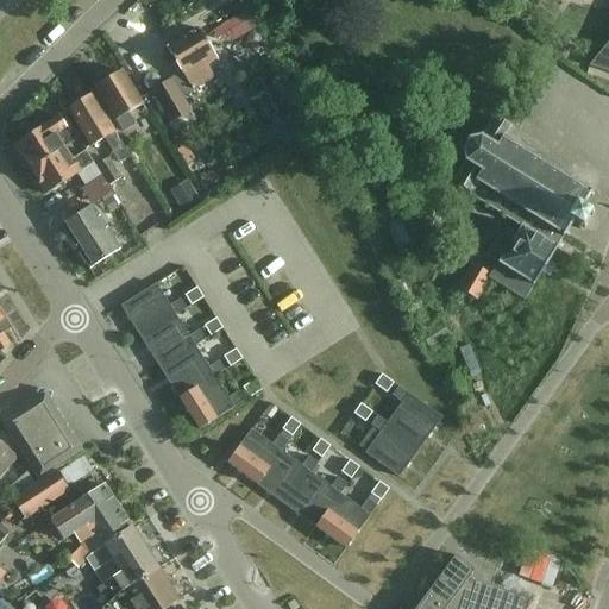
[(223,26),(214,31),(219,38),(227,33),(232,41),(251,29),(244,17),(242,14),(224,26),(223,26)]
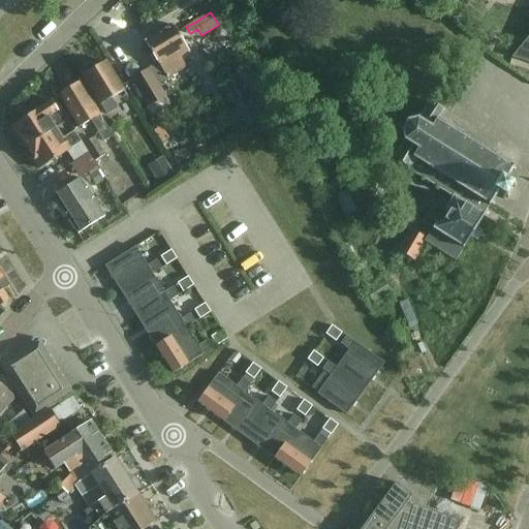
[(158,84),(166,78),(185,67),(179,57),(188,51),(173,25),(145,42),(157,64),(149,69),(132,81),(149,106),(166,95),(158,84)]
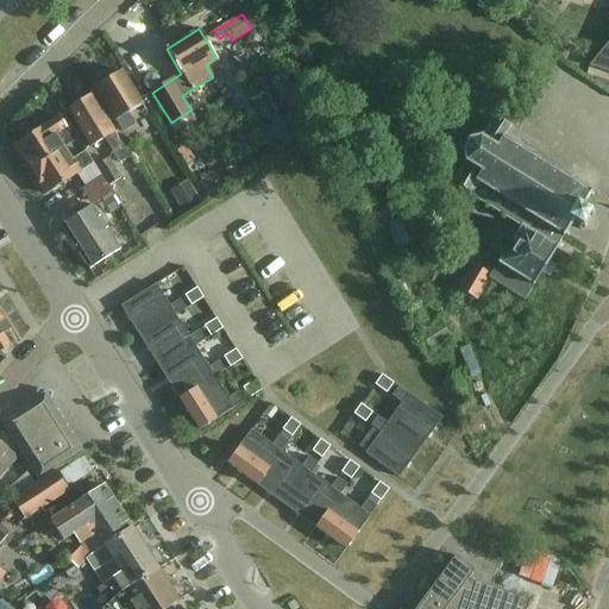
[(608,41),(589,66),(608,71),(608,41)]
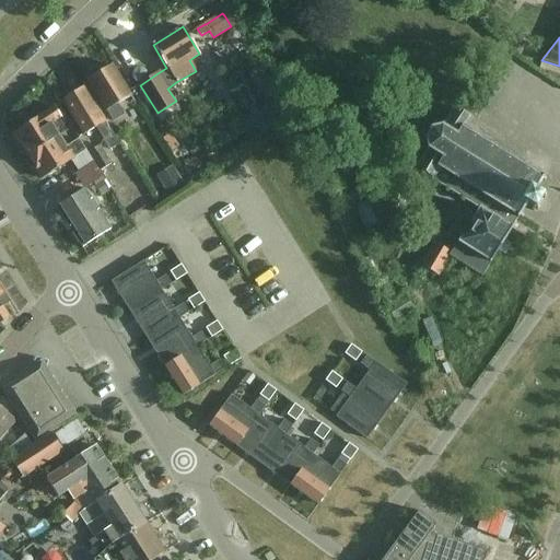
[(261,63),(248,71),(260,92),(281,125),(293,117),(273,83),(261,63)]
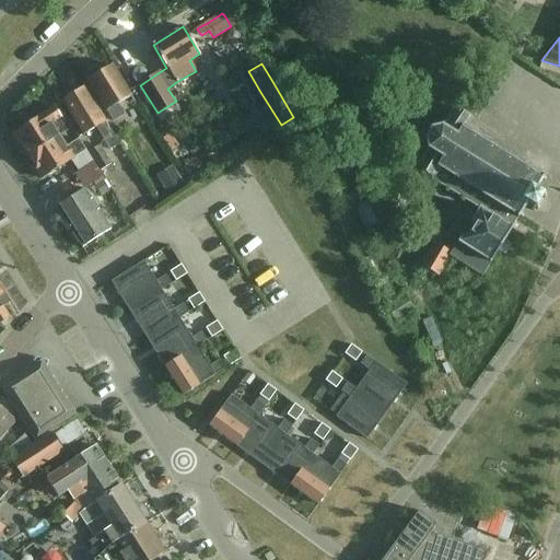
[(97,76),(88,82),(112,121),(121,115),(116,106),(129,97),(111,68),(108,69),(107,67),(96,73),(97,76)]
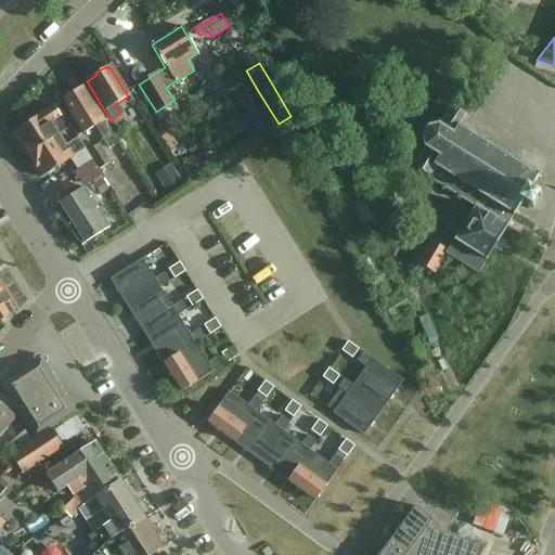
[(103,121),(81,87),(61,101),(82,136),(97,126),(110,147),(118,142),(106,120),(103,121)]
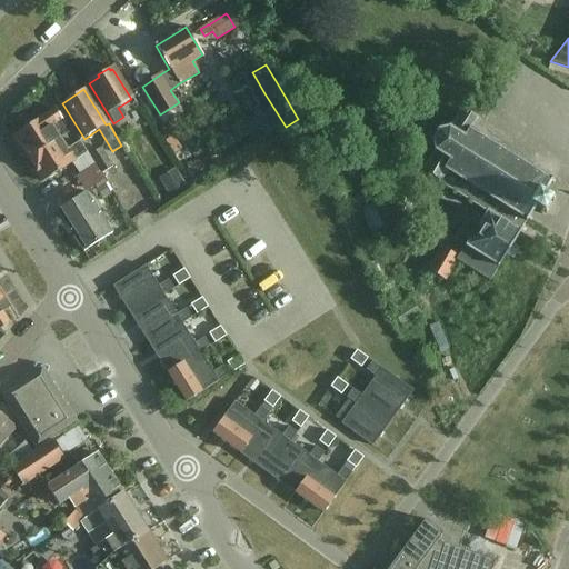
[(437,182),(485,212),(487,210),(519,231),(526,222),(527,220),(528,220),(530,218),(529,217),(535,207),(539,209),(538,212),(540,213),(542,211),(545,213),(546,210),(543,208),(549,200),(551,201),(553,199),(551,198),(552,196),(549,193),(548,196),(543,193),(550,183),(551,185),(552,182),(551,181),(553,177),(551,176),(549,179),(547,178),(549,175),(547,173),(546,176),(541,173),(545,168),(535,161),(531,167),(519,159),(520,157),(517,155),(516,157),(505,150),(506,148),(502,146),(501,148),(488,140),(490,138),(487,136),(486,138),(473,131),(476,128),(472,127),(477,120),(460,109),(450,126),(446,126),(446,128),(439,129),(438,128),(435,129),(436,131),(432,138),(429,138),(429,142),(432,142),(435,149),(432,149),(431,152),(432,153),(422,168),(439,178),(437,182)]
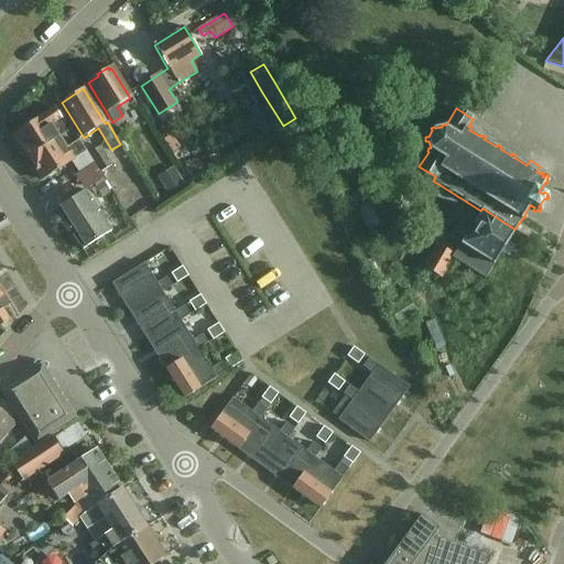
[(28,159),(57,138),(50,126),(61,119),(54,109),(31,123),(17,133),(12,136),(28,159)]
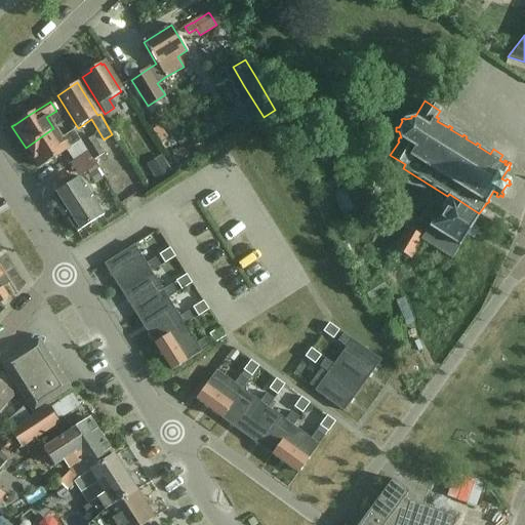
[(22,104),(8,112),(15,124),(29,115),(22,104)]
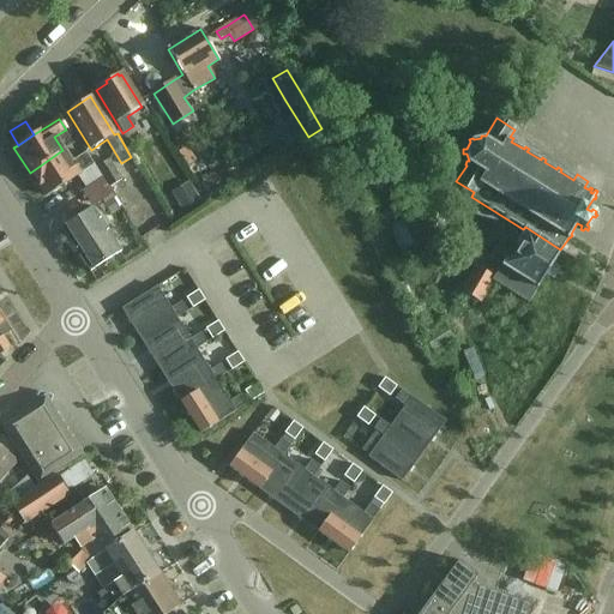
[(71,164),(62,150),(30,173),(44,197),(92,166),(85,155),(71,164)]
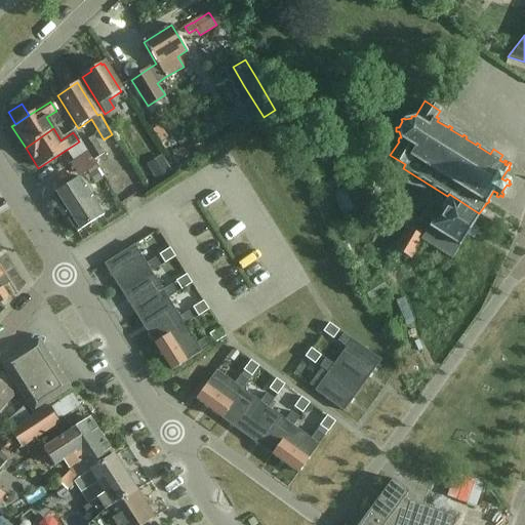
[(105,153),(93,135),(82,143),(93,160),(105,153)]
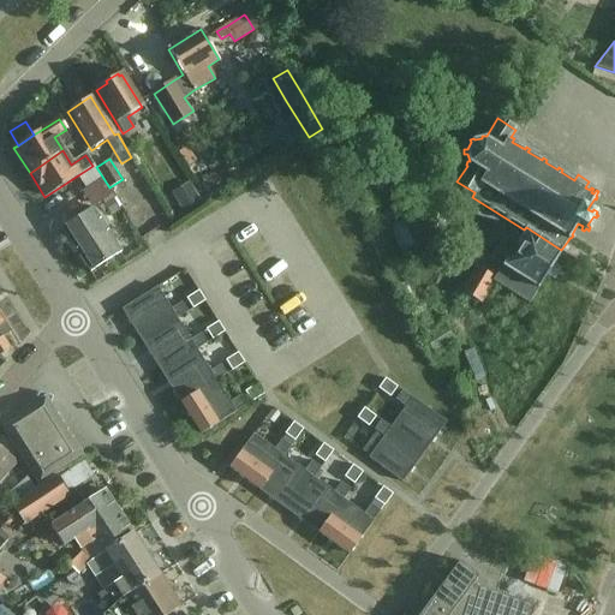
[(222,183),(215,172),(201,181),(208,191),(222,183)]
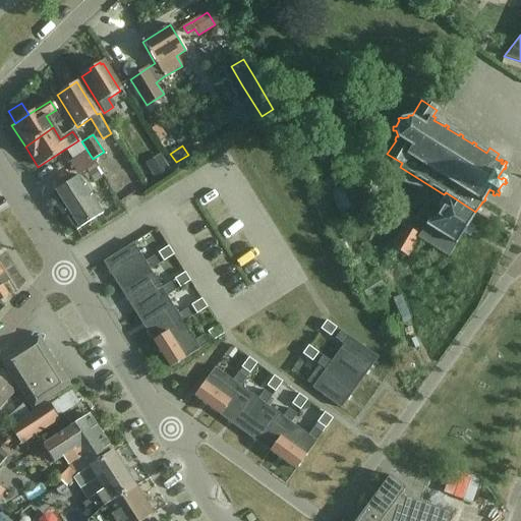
[(87,151),(70,162),(78,175),(87,170),(96,164),(87,151)]
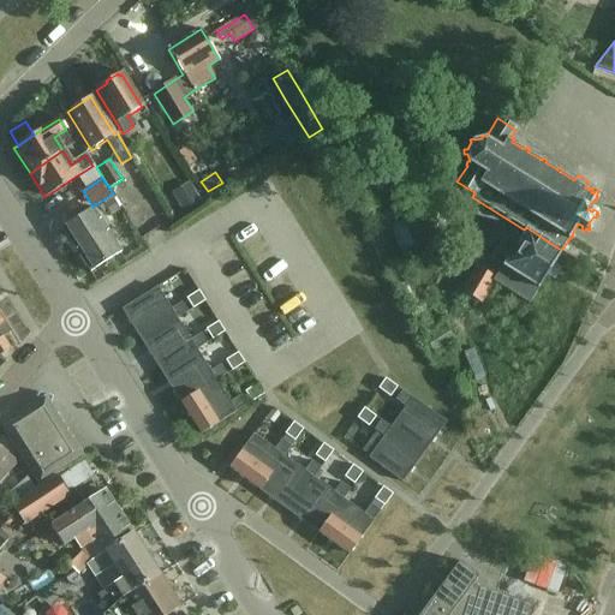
[(185,210),(199,202),(189,185),(175,195),(185,210)]
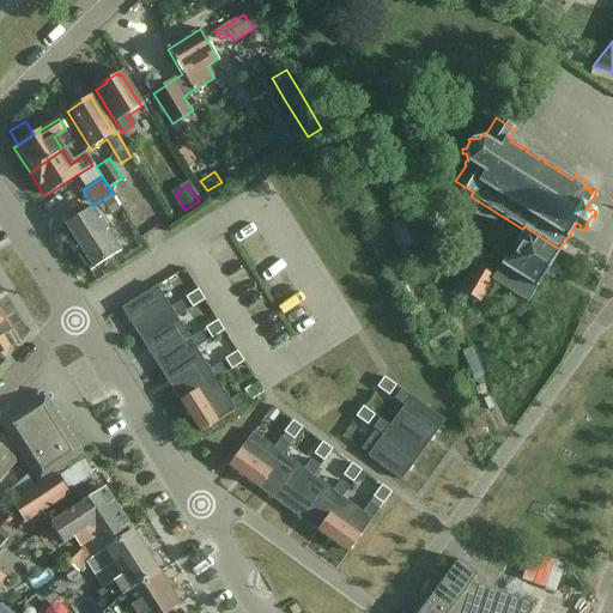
[(113,193),(102,200),(110,213),(121,206),(113,193)]
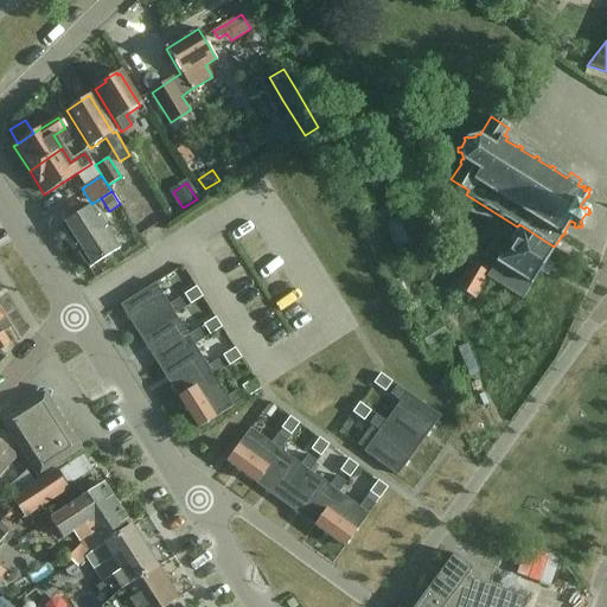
[(364,203),(369,216),(385,208),(379,196),(364,203)]
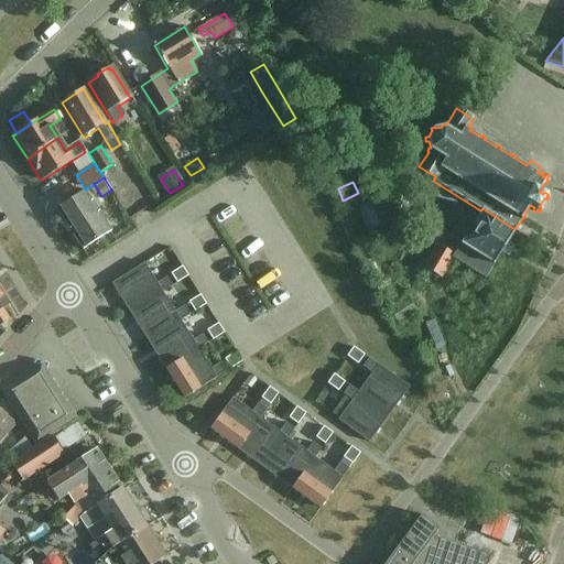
[(111,231),(85,190),(56,208),(83,250),(111,231)]
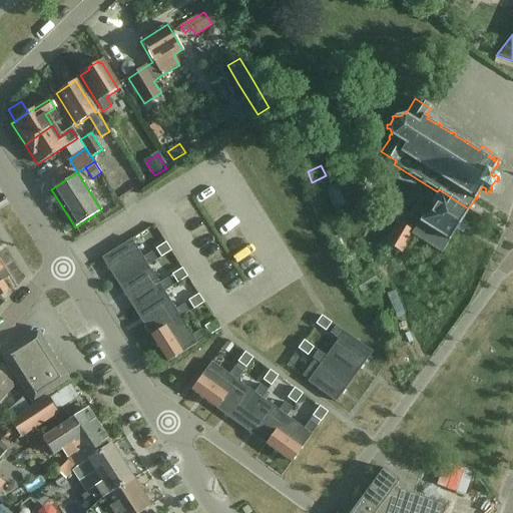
[(412,231),(411,234),(412,234),(441,253),(457,228),(461,220),(469,208),(468,208),(439,189),(437,191),(433,198),(429,196),(422,206),(427,208),(412,231)]
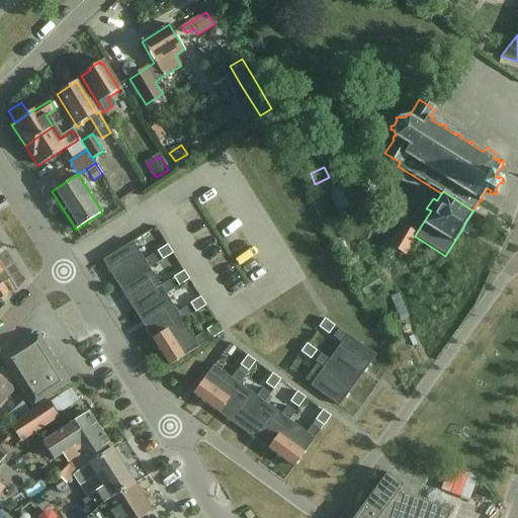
[(402,225),(389,245),(405,255),(416,237),(415,237),(416,234),(402,225)]
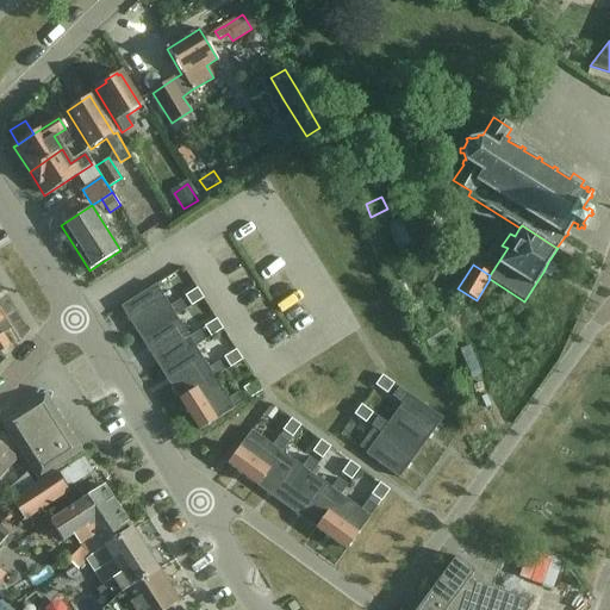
[(181,300),(170,306),(156,285),(122,306),(142,338),(176,316),(187,310),(181,300)]
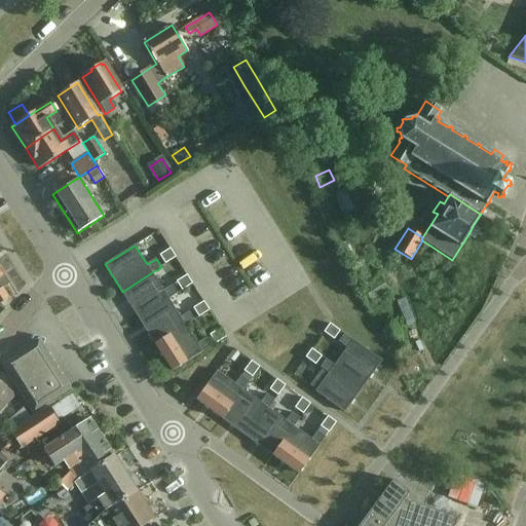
[(171,249),(159,255),(165,264),(176,258),(171,249)]
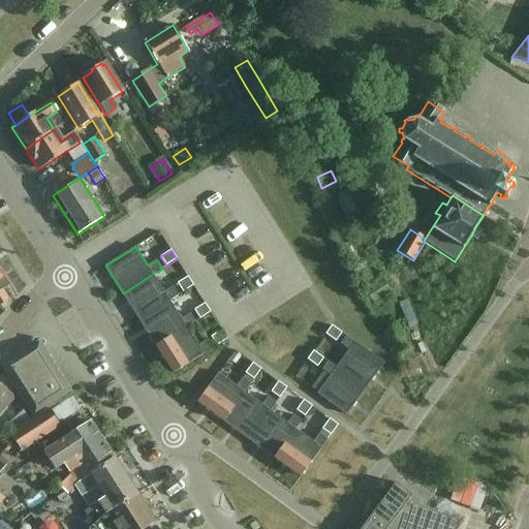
[(0,293),(11,286),(0,268),(0,293)]
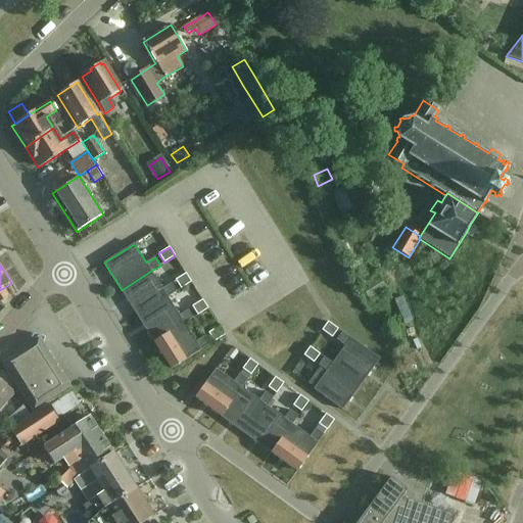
[(172,284),(162,289),(151,271),(122,290),(138,316),(168,297),(177,292),(172,284)]
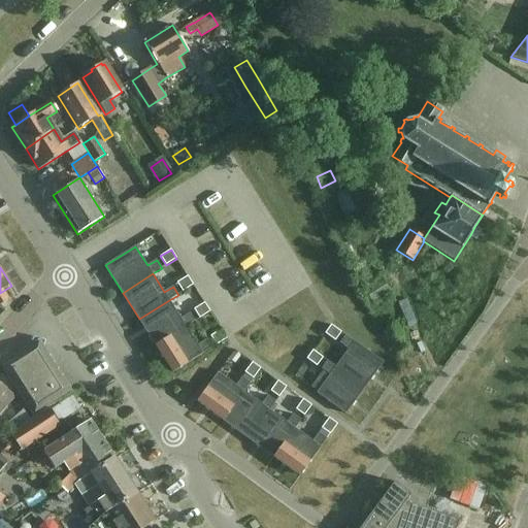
[(188,276),(176,283),(183,292),(193,285),(188,276)]
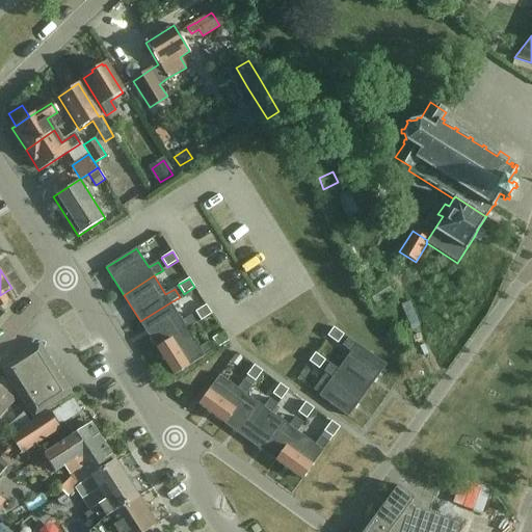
[(157,348),(188,329),(196,324),(191,316),(183,321),(170,302),(140,321),(157,348)]
